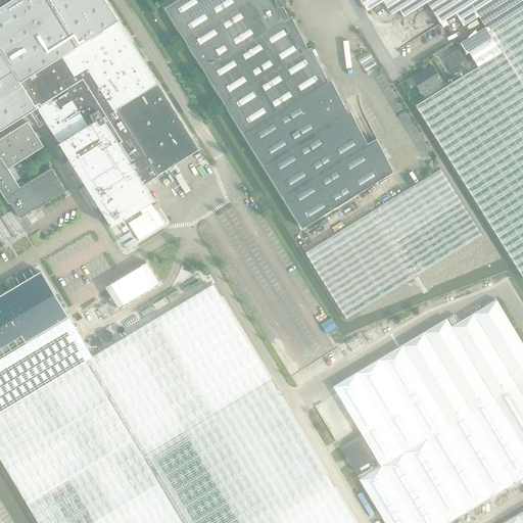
[(0,134),(32,114),(39,110),(47,123),(114,229),(121,225),(157,202),(146,185),(201,150),(120,22),(105,0),(12,0),(0,8),(0,134)]
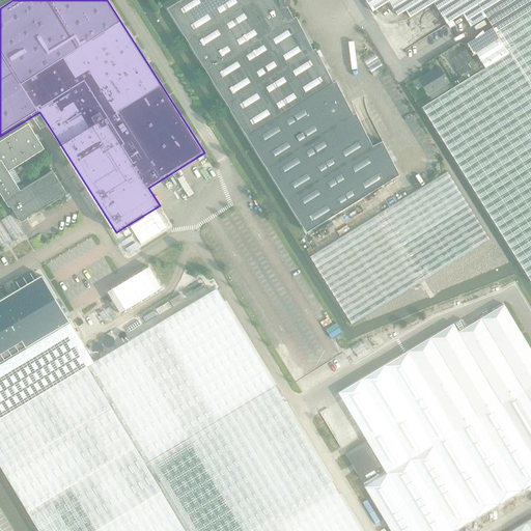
[(248,136),(305,228),(307,232),(399,174),(382,142),(372,146),(356,113),(353,114),(336,81),(334,82),(316,48),(313,50),(297,17),(294,18),(288,6),(289,5),(291,3),(290,0),(188,0),(189,0),(188,0),(183,0),(168,9),(248,136)]
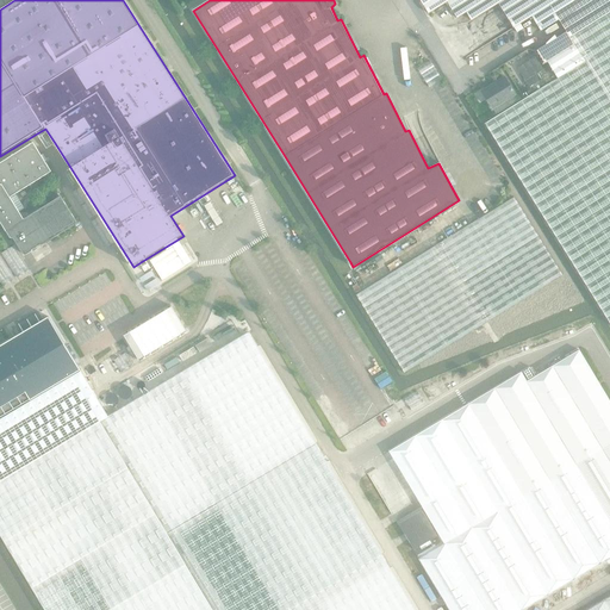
[(419,0),(428,13),(447,2),(458,18),(466,12),(471,20),(498,4),(514,27),(531,17),(540,31),(559,19),(554,13),(574,0),(419,0)]
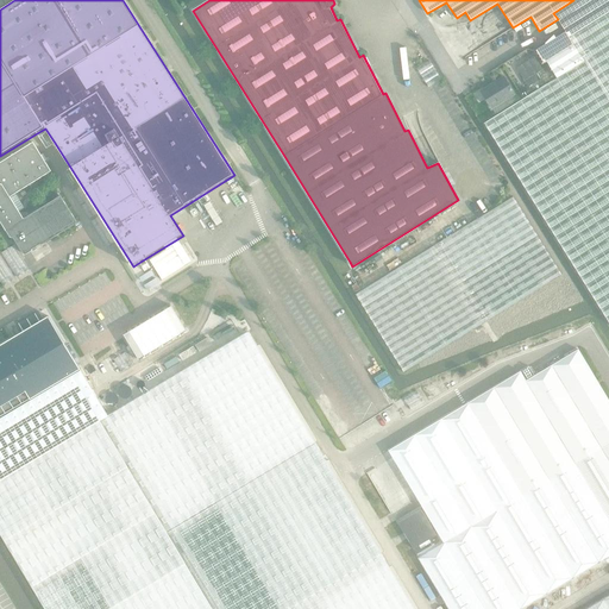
[(608,0),(573,0),(553,13),(558,19),(565,32),(537,51),(544,63),(546,62),(557,79),(484,124),(608,324),(608,0)]
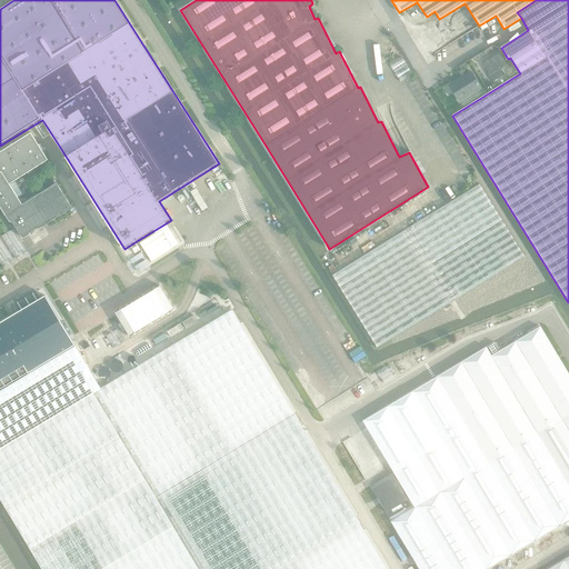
[(499,53),(482,65),(493,81),(505,75),(501,69),(507,65),(499,53)]
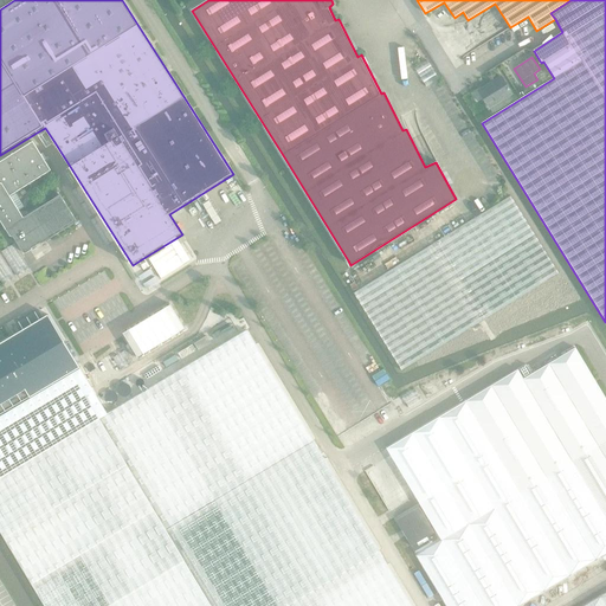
[(490,109),(513,95),(501,77),(494,82),(495,84),(481,92),(479,91),(478,91),(490,109)]
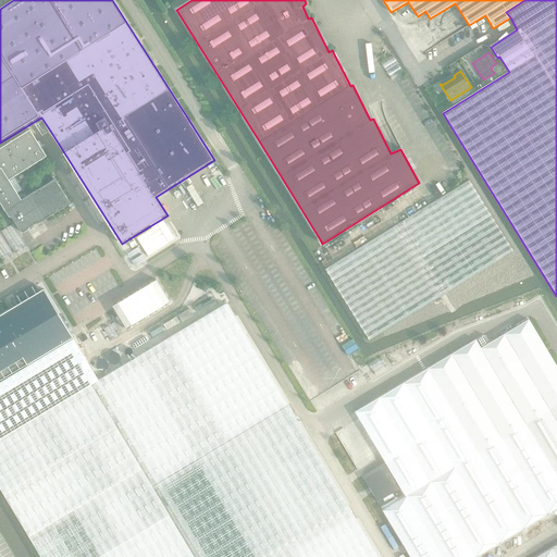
[(11,181),(48,157),(31,131),(0,150),(0,200),(11,218),(14,218),(24,233),(25,234),(32,230),(31,229),(39,223),(39,224),(72,203),(57,180),(23,200),(11,181)]
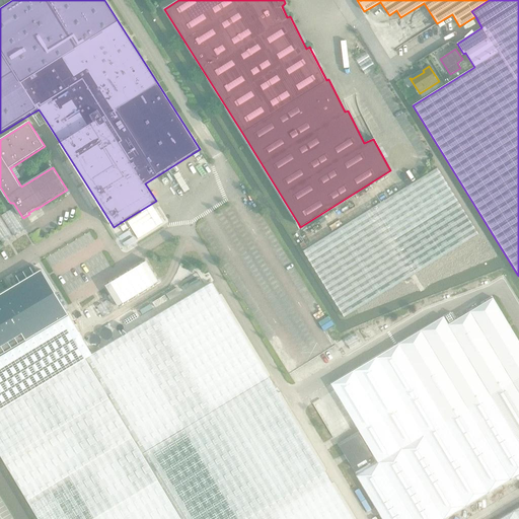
[(346,318),(381,296),(479,234),(438,167),(304,250),(346,318)]
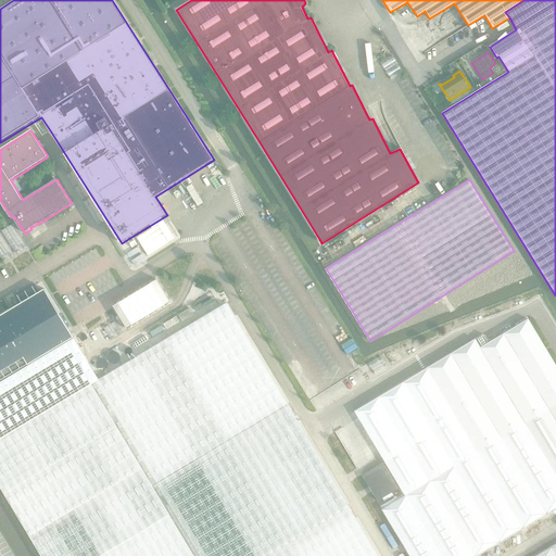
[(163,220),(136,238),(148,255),(174,239),(163,220)]
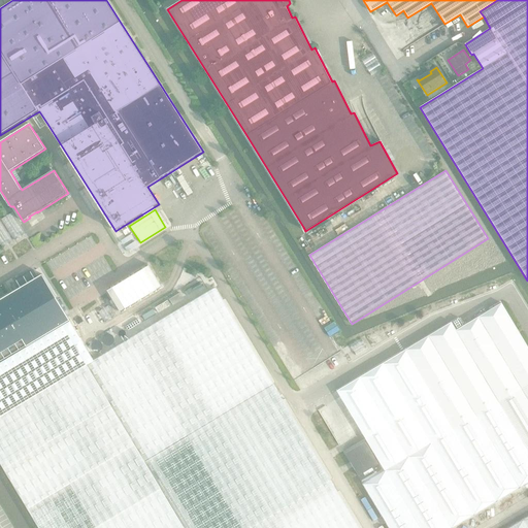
[(149,265),(107,291),(120,311),(161,287),(149,265)]
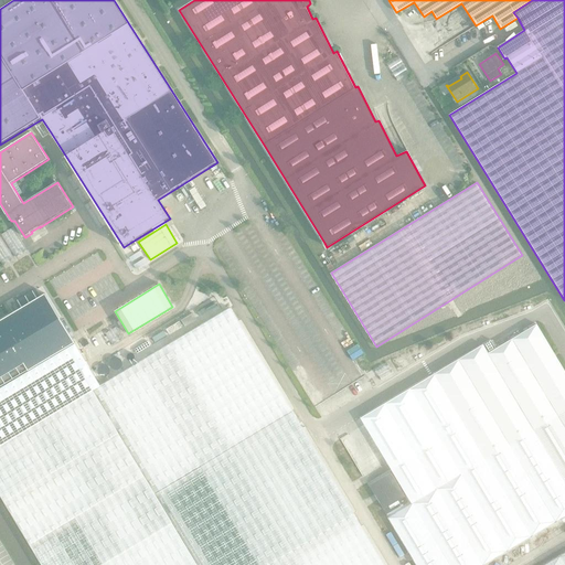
[(18,310),(0,320),(0,386),(7,383),(74,343),(44,294),(40,297),(35,289),(13,302),(18,310)]
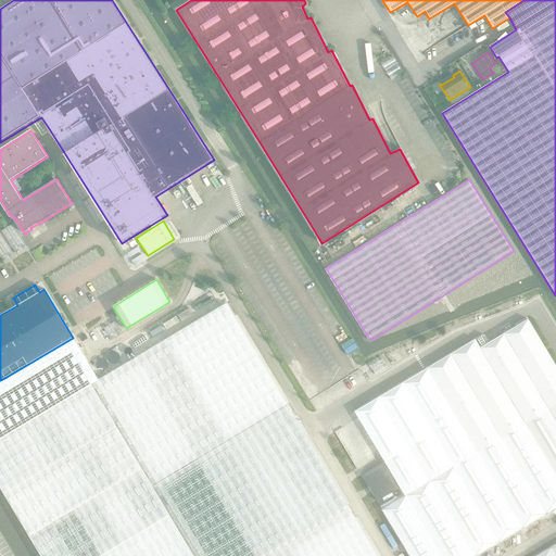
[(210,298),(193,307),(197,312),(213,302),(210,298)]
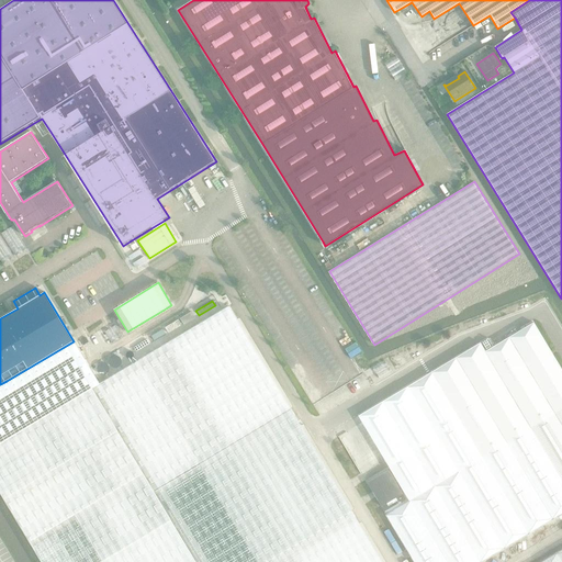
[(382,561),(229,308),(99,384),(92,389),(195,561),(382,561)]
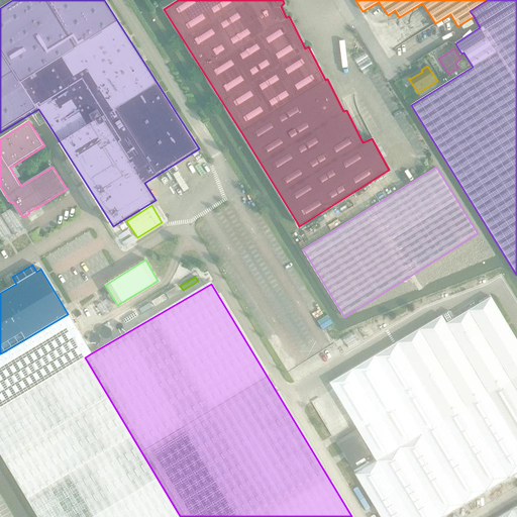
[(176,287),(166,293),(169,299),(180,293),(176,287)]
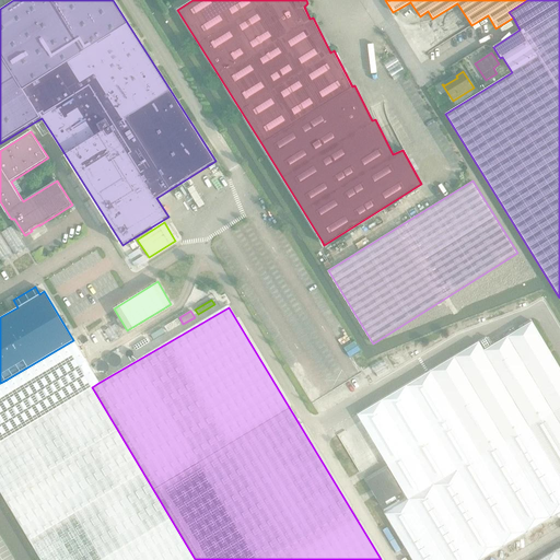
[(177,318),(164,326),(167,333),(181,324),(177,318)]
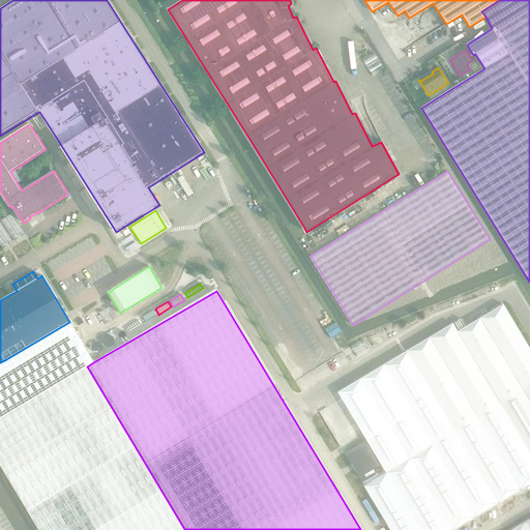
[(452,323),(337,392),(386,472),(363,486),(389,529),(452,529),(529,483),(529,349),(503,304),(465,327),(458,331),(452,323)]
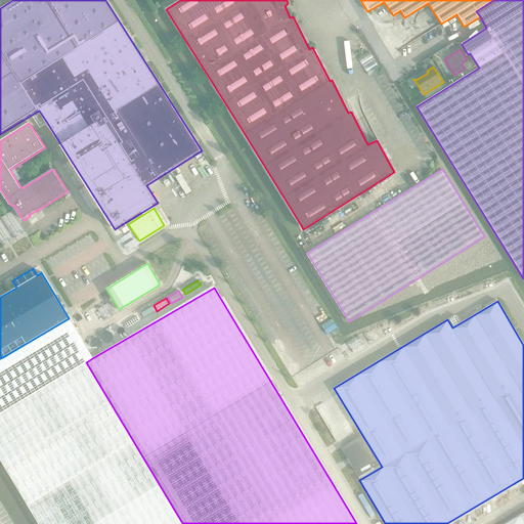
[(151,307),(141,313),(143,317),(154,311),(151,307)]
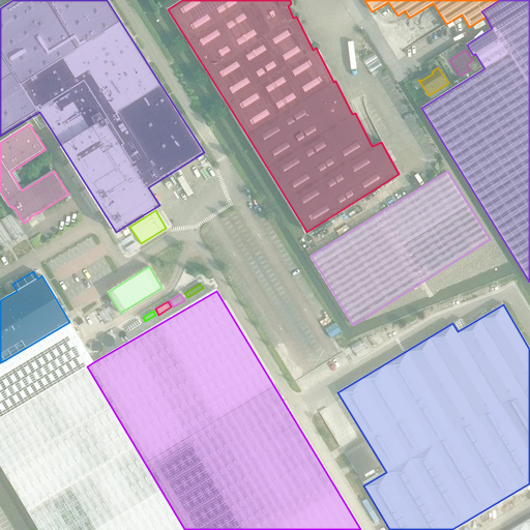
[(461,319),(460,319),(452,323),(458,331),(465,327),(461,319)]
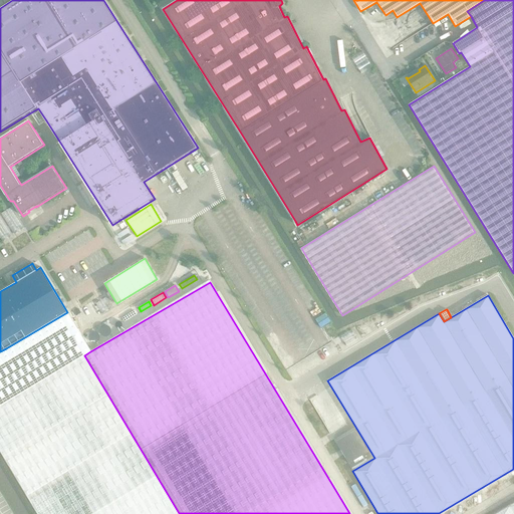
[(6,348),(0,351),(0,451),(37,513),(179,513),(84,355),(90,351),(67,312),(6,348)]
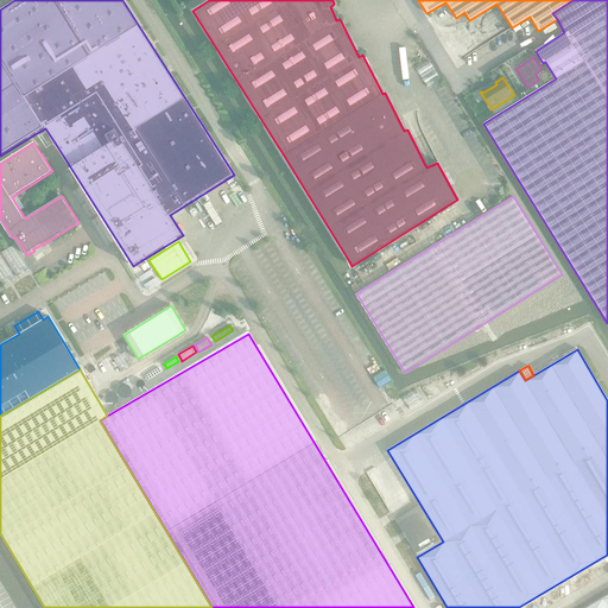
[(412,548),(435,534),(420,508),(397,521),(412,548)]
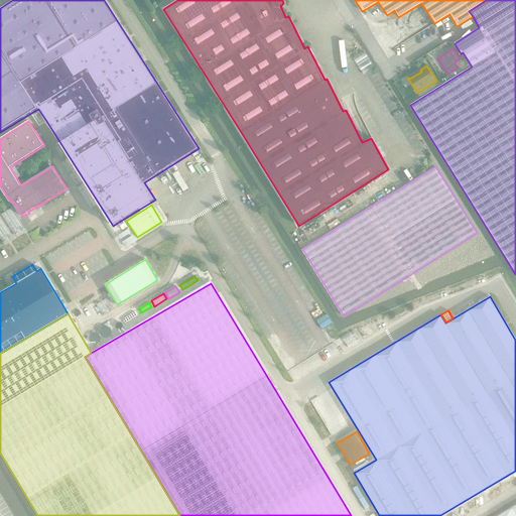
[(515,515),(515,504),(495,515),(515,515)]
